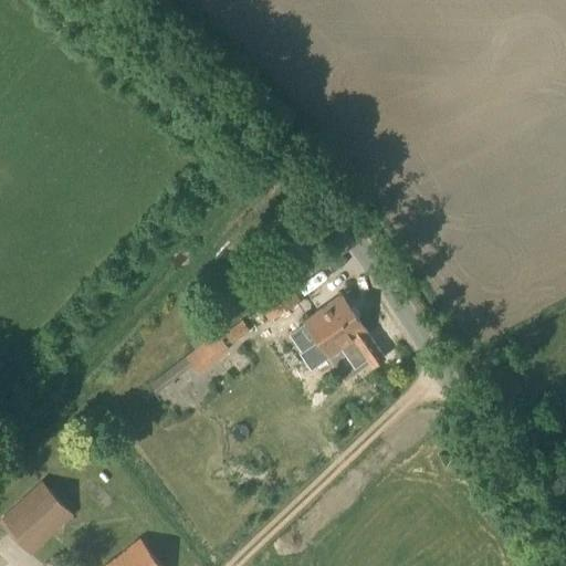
[(269,322),(300,300),(273,261),(241,282),(269,322)]
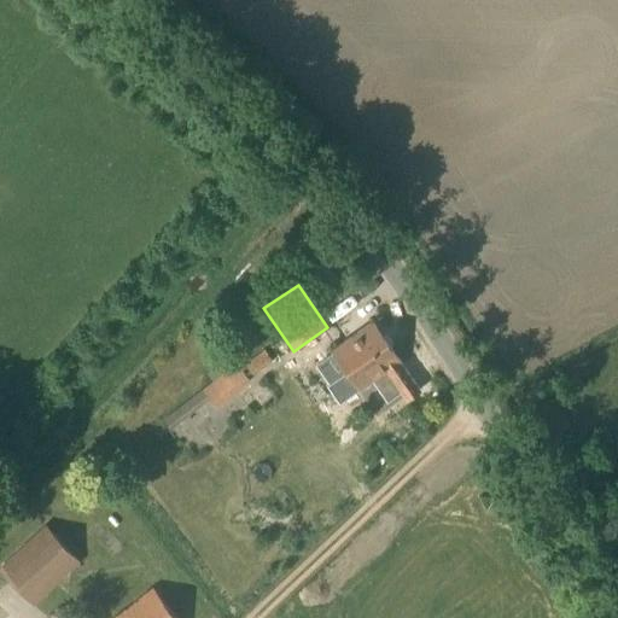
[(419,390),(398,362),(400,361),(371,322),(331,350),(348,375),(333,385),(344,401),(385,372),(404,401),(419,390)]
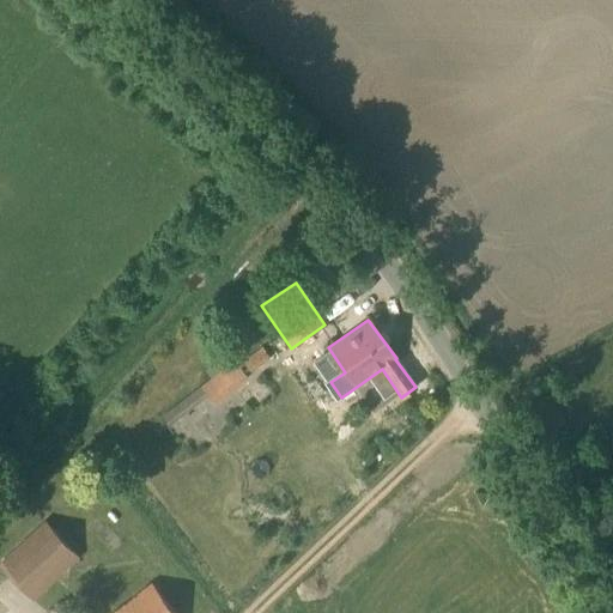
[(250,374),(271,358),(262,347),(242,362),(250,374)]
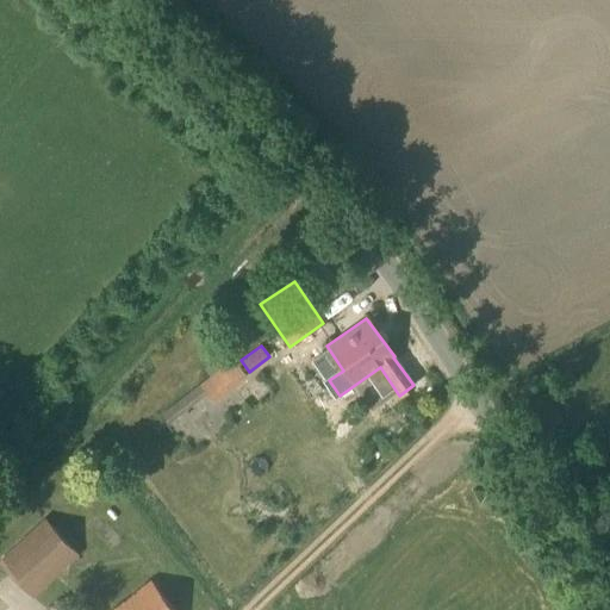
[(213,404),(248,378),(234,359),(161,415),(168,424),(206,394),(213,404)]
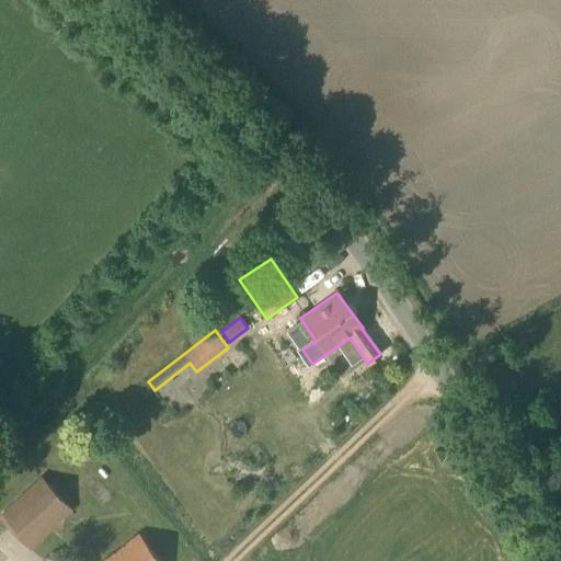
[(0,517),(30,551),(72,512),(41,477),(0,513),(0,517)]
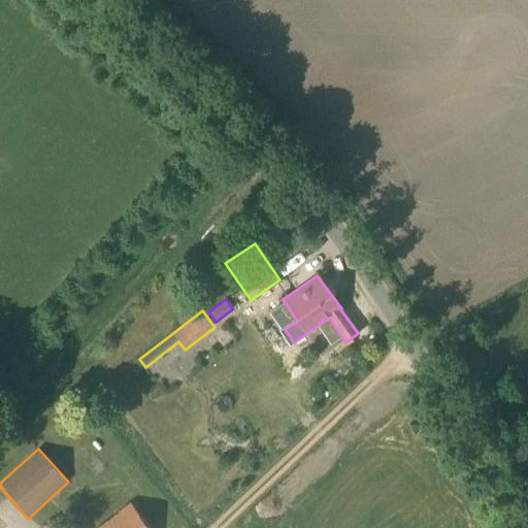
[(150,527),(129,501),(110,517),(110,519),(96,527),(150,527)]
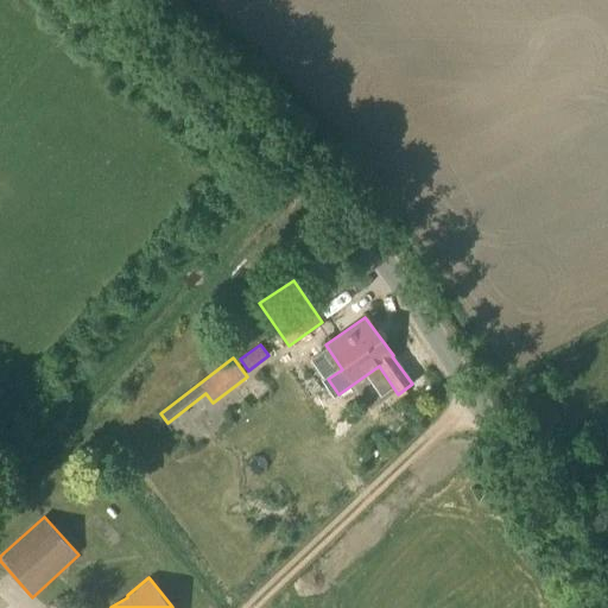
All buildings are outlined.
